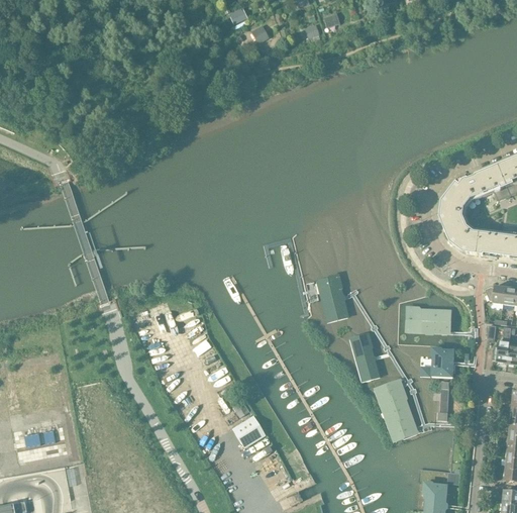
[(238,8),(229,12),(233,21),(242,17),(238,8)]
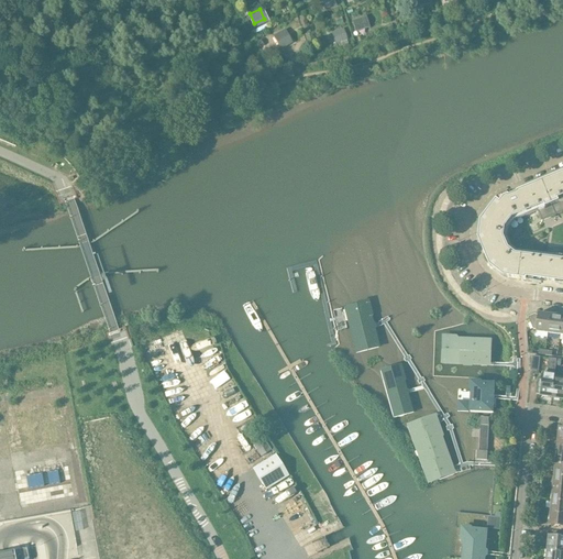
[(353,30),(363,26),(360,15),(350,19),(353,30)]
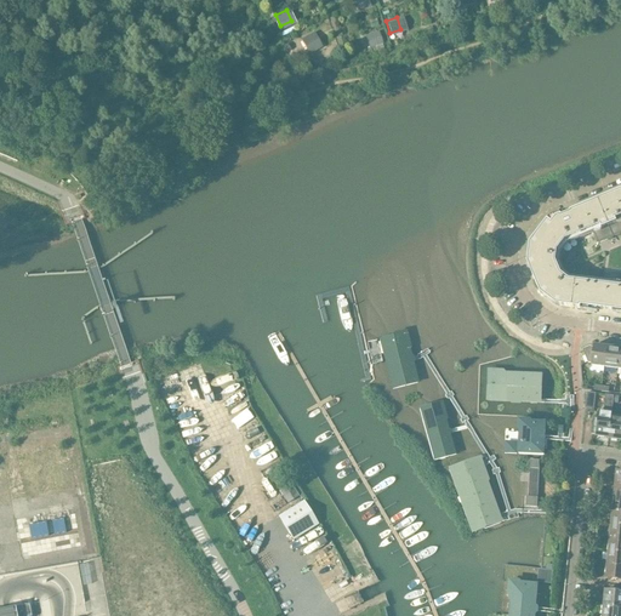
[(368,45),(381,40),(376,29),(363,33),(368,45)]
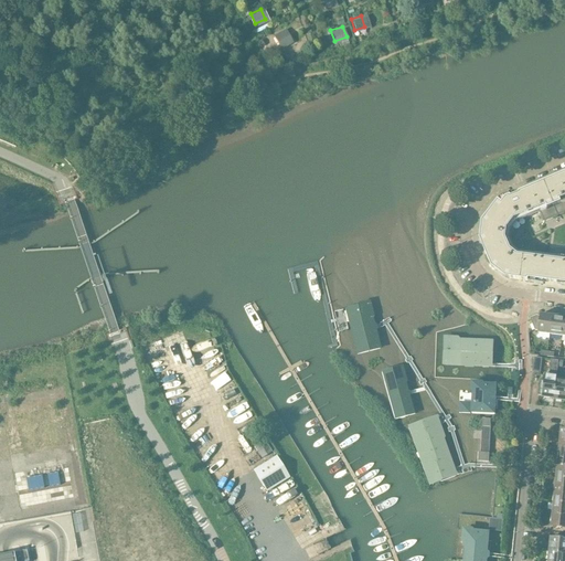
[(279,49),(290,41),(284,29),(272,35),(279,49)]
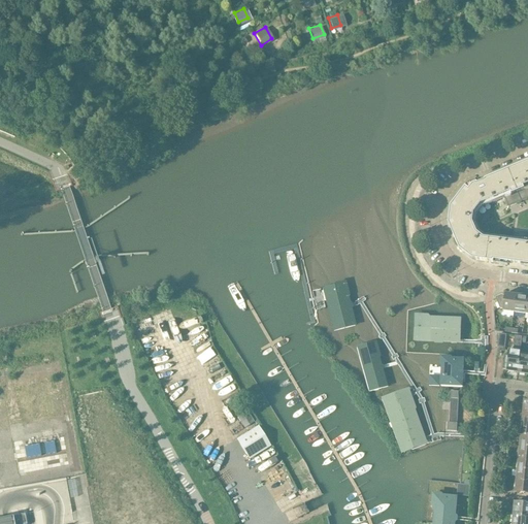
[(527,158),(508,166),(521,198),(527,195),(526,193),(527,192),(527,158)]
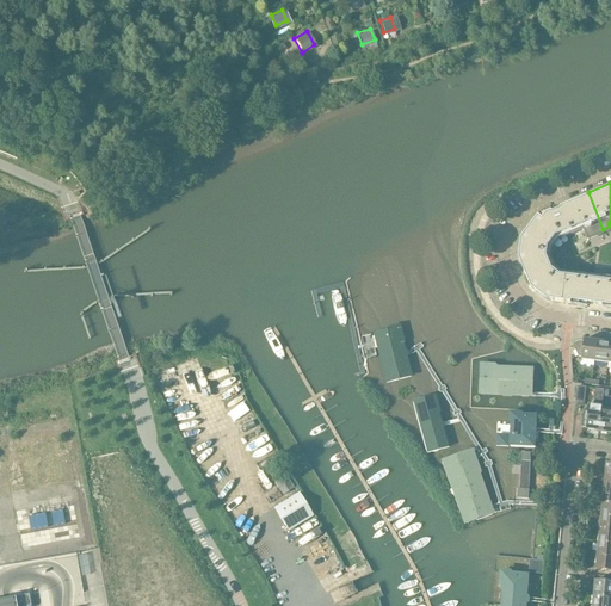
[(561,208),(553,211),(551,208),(547,210),(543,215),(538,212),(524,232),(528,235),(524,240),(523,249),(525,257),(520,258),(530,280),(535,279),(537,285),(544,291),(551,292),(551,297),(556,297),(560,271),(551,265),(547,253),(548,243),(556,233),(582,222),(587,233),(596,229),(597,232),(603,229),(588,192),(561,204),(561,205),(561,208)]
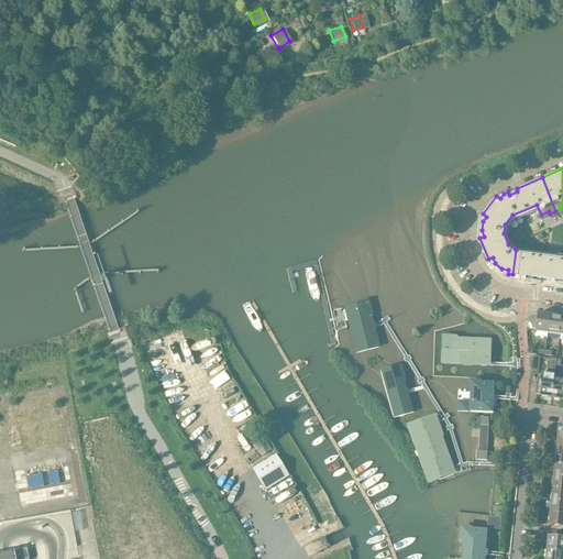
[(562,244),(562,247),(552,245),(551,254),(516,250),(512,274),(527,276),(527,274),(541,276),(562,278),(562,244)]
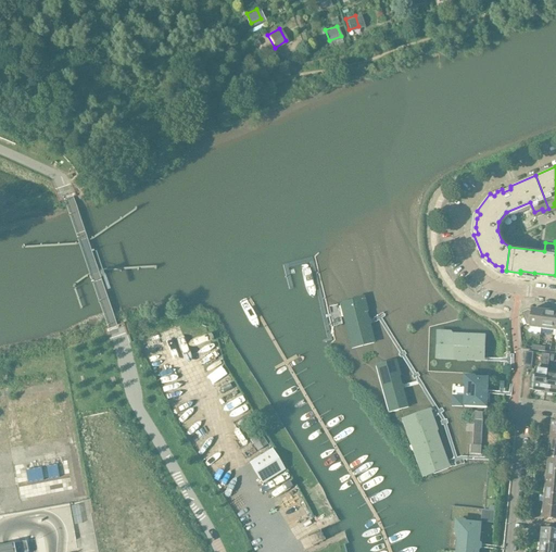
[(544,306),(532,305),(531,308),(528,306),(521,310),(527,321),(530,322),(529,324),(542,325),(544,306)]
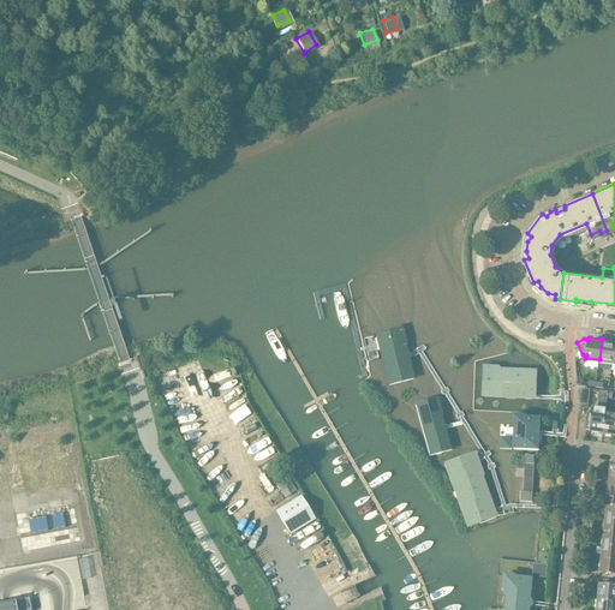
[(614,341),(602,339),(599,359),(611,360),(614,341)]
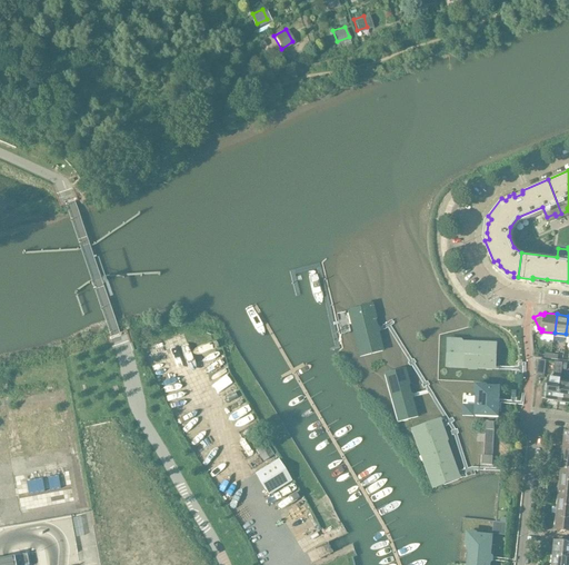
[(546,357),(538,356),(537,370),(545,372),(546,357)]
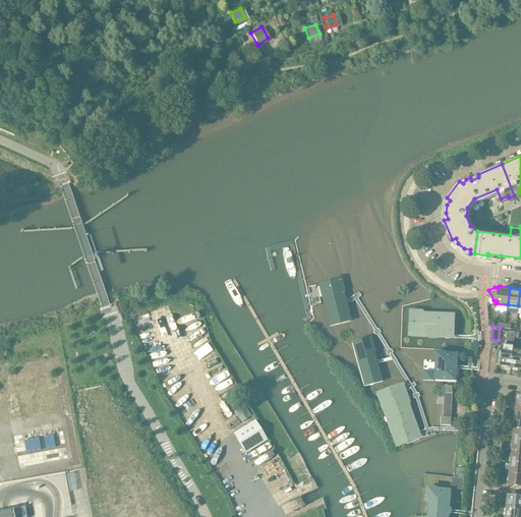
[(506,343),(502,342),(502,347),(498,346),(496,360),(500,361),(500,362),(511,363),(513,347),(514,341),(506,340),(506,343)]
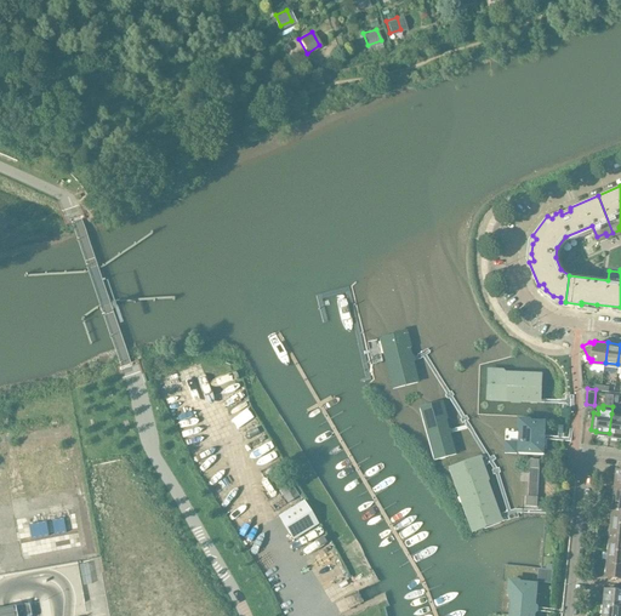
[(617,414),(613,412),(611,414),(609,433),(610,433),(611,434),(620,435),(620,414),(619,414),(617,414)]
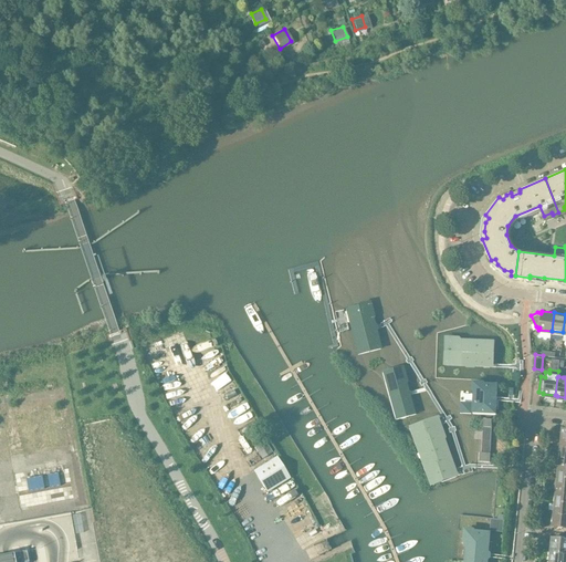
[(483,415),(481,458),(491,459),(493,415),(483,415)]
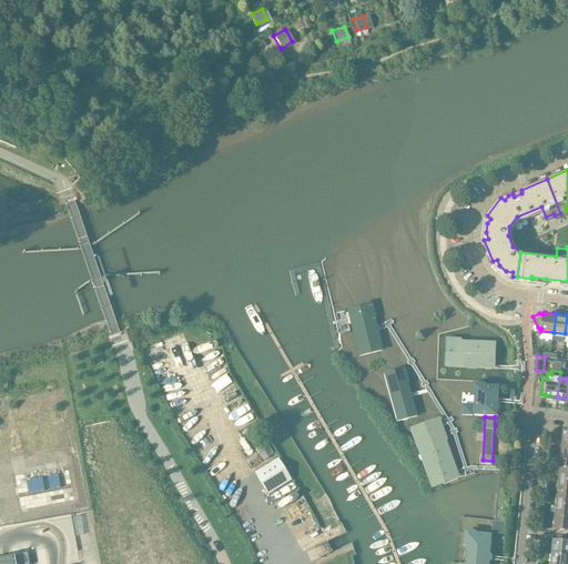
[(272,451),(257,429),(249,434),(263,456),(272,451)]
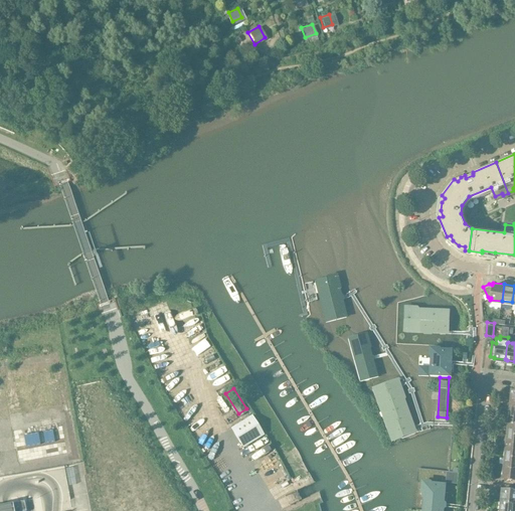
[(414,398),(408,399),(415,420),(421,418),(414,398)]
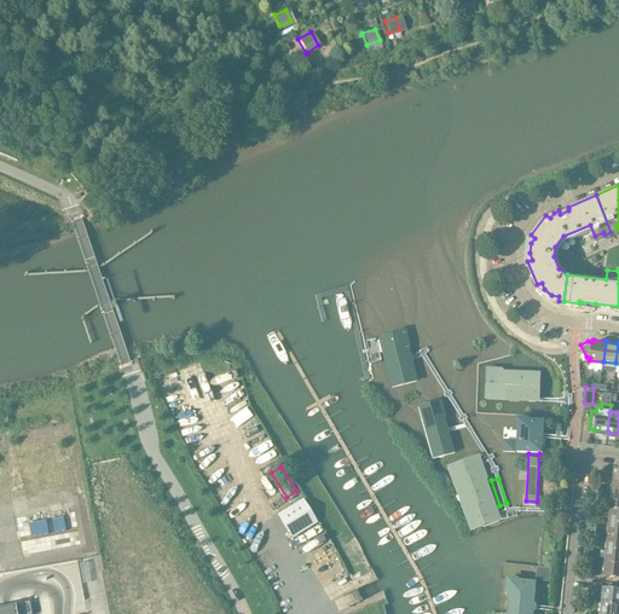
[(291,534),(317,519),(302,496),(277,511),(291,534)]
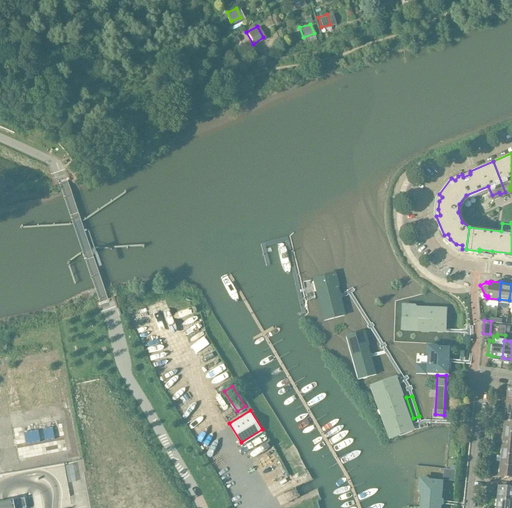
[(511,418),(505,418),(505,422),(503,422),(503,427),(504,428),(504,429),(511,429),(511,418)]
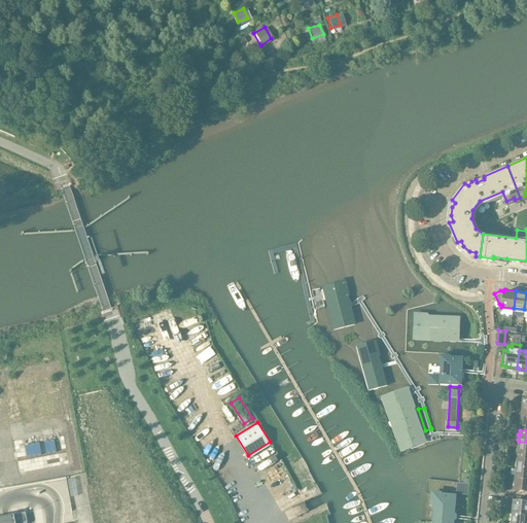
[(526,442),(519,442),(519,443),(518,444),(517,449),(518,450),(518,453),(526,454),(526,442)]
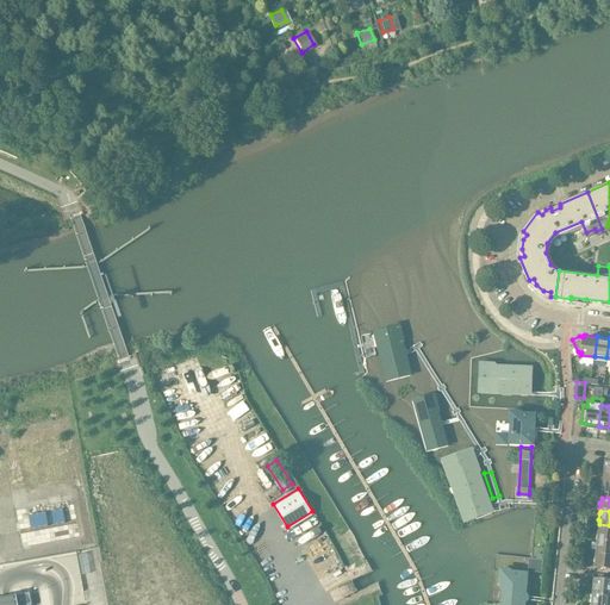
[(609,525),(599,524),(599,529),(597,529),(597,537),(609,538),(609,525)]
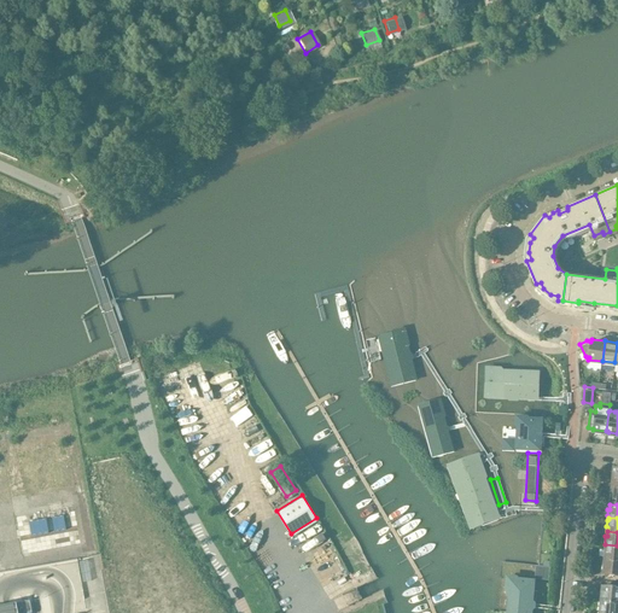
[(617,546),(605,544),(604,553),(605,554),(605,558),(617,559),(617,546)]
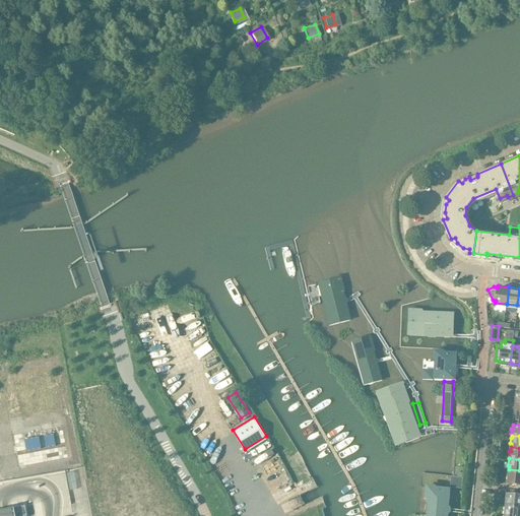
[(519,470),(509,469),(509,471),(507,471),(507,476),(508,477),(508,481),(519,482),(519,470)]
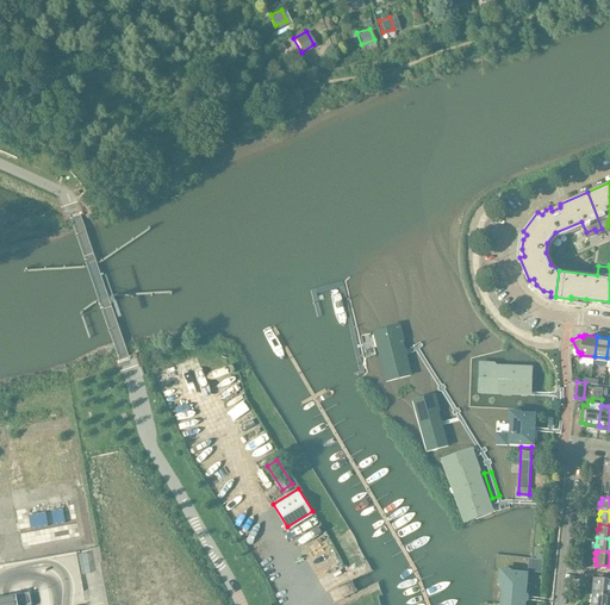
[(542,568),(543,555),(529,554),(529,567),(542,568)]
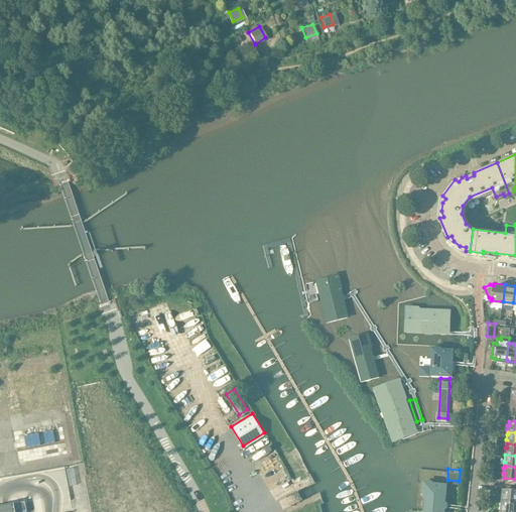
[(445,511),(448,482),(423,479),(422,491),(423,492),(420,511),(445,511)]
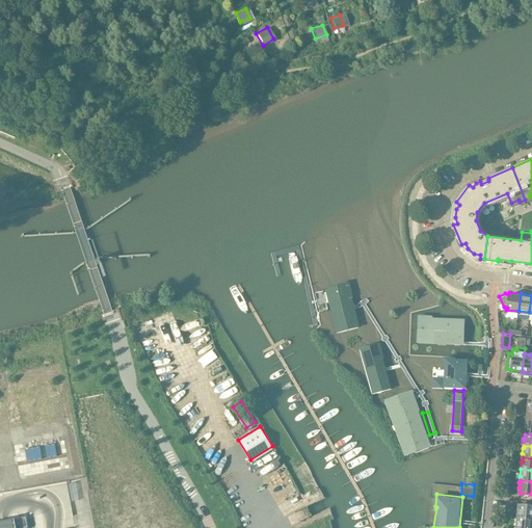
[(531,503),(519,502),(516,516),(531,517),(531,503)]
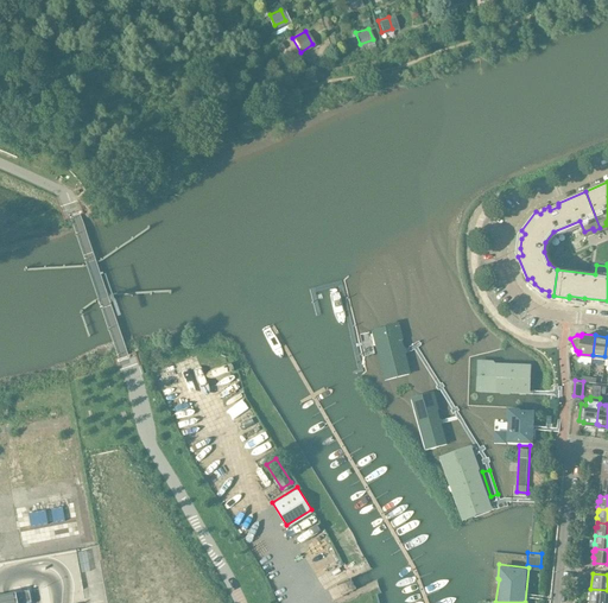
[(17,602),(30,600),(27,588),(0,592),(0,602),(17,602)]
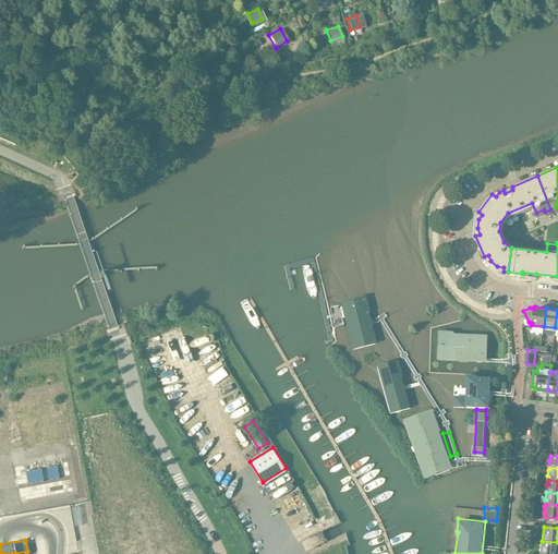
[(557,553),(557,542),(542,541),(541,553),(557,553)]
